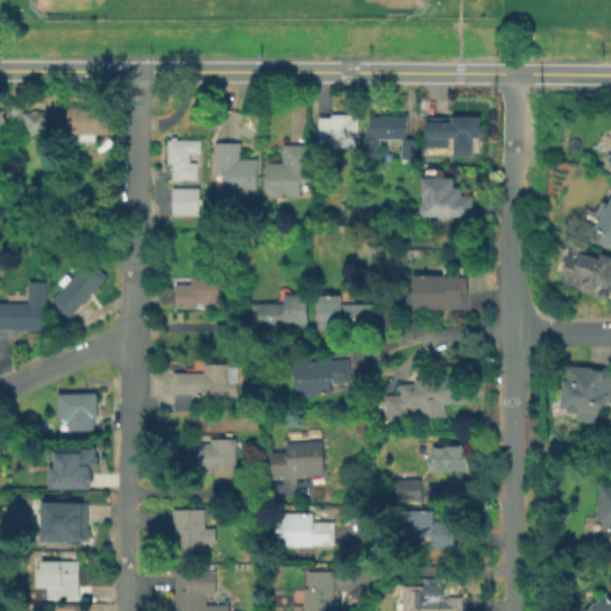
[(23,104),(23,111),(48,111),(49,133),(24,134),(23,119),(11,121),(11,105),(23,104)]
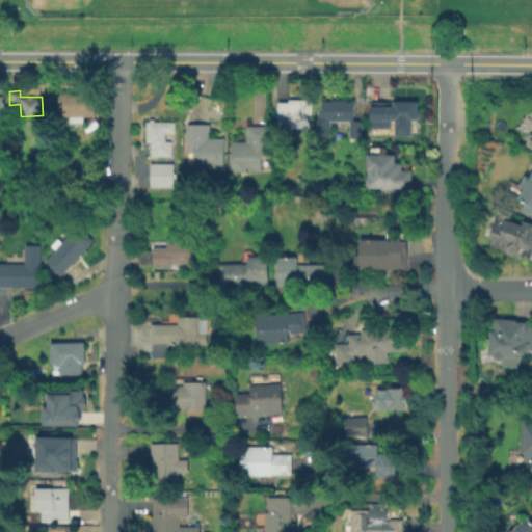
[(95,91),(95,115),(58,115),(58,91),(95,91)]
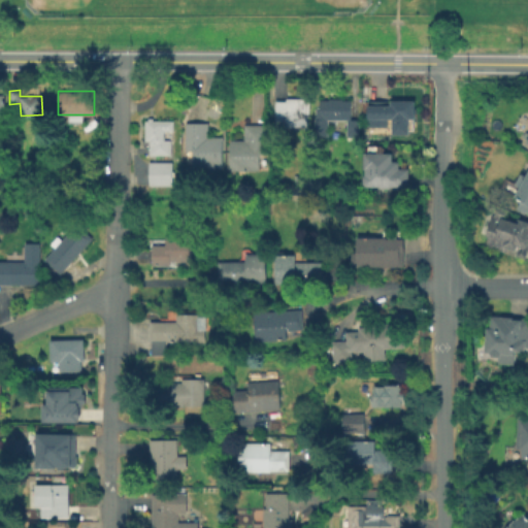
[(309,97),(309,116),(307,116),(307,126),(285,125),(285,120),(275,120),(275,99),(286,100),(286,97),(309,97)]
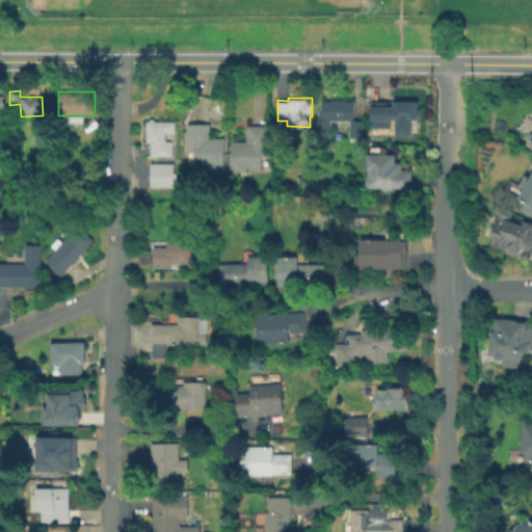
[(353,100),(353,120),(362,120),(362,137),(349,137),(349,121),(330,121),(330,136),(318,136),(318,108),(322,108),(322,100),(353,100)]
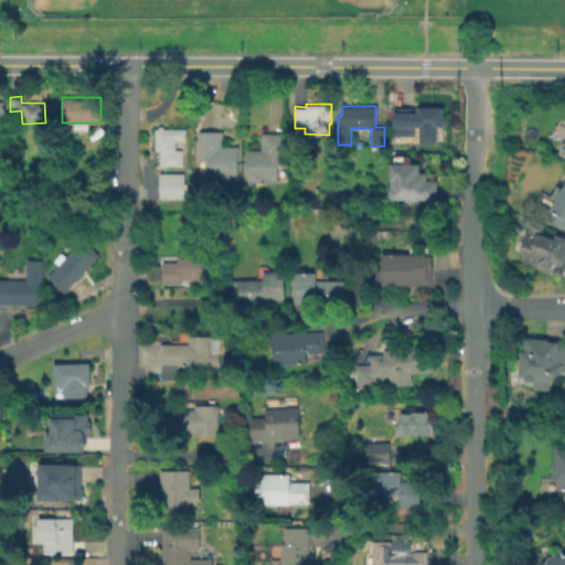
[(415,106),(415,140),(393,140),(393,106),(415,106)]
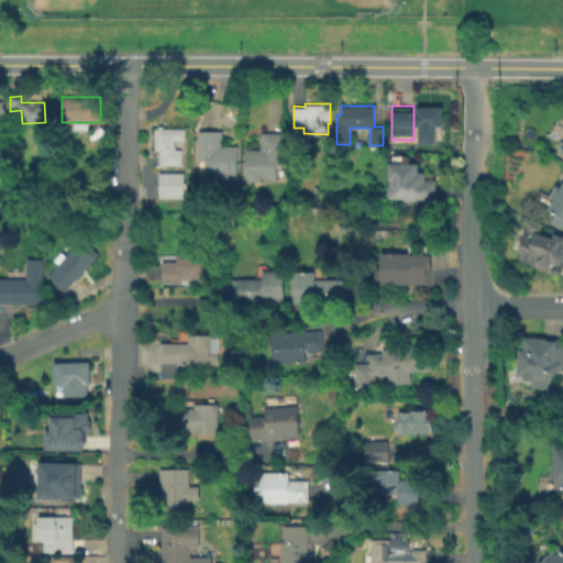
[(435,123),(435,141),(418,141),(418,125),(416,125),(416,107),(441,107),(441,123),(435,123)]
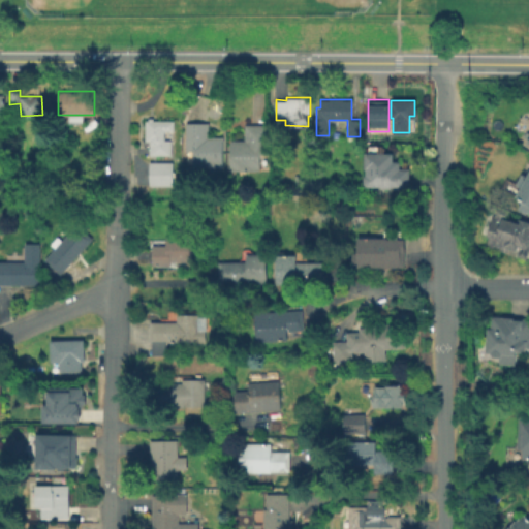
[(164,130),(164,138),(170,138),(170,155),(149,155),(149,141),(146,141),(146,120),(174,120),(174,130),(164,130)]
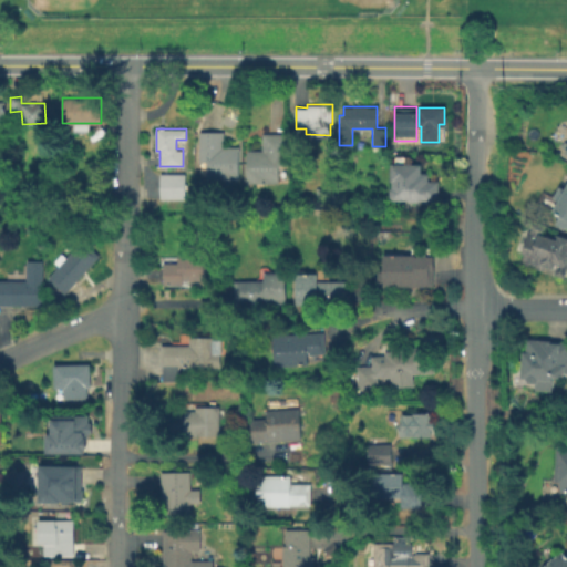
[(238,146),(238,178),(206,178),(206,162),(198,162),(199,131),(222,131),(222,146),(238,146)]
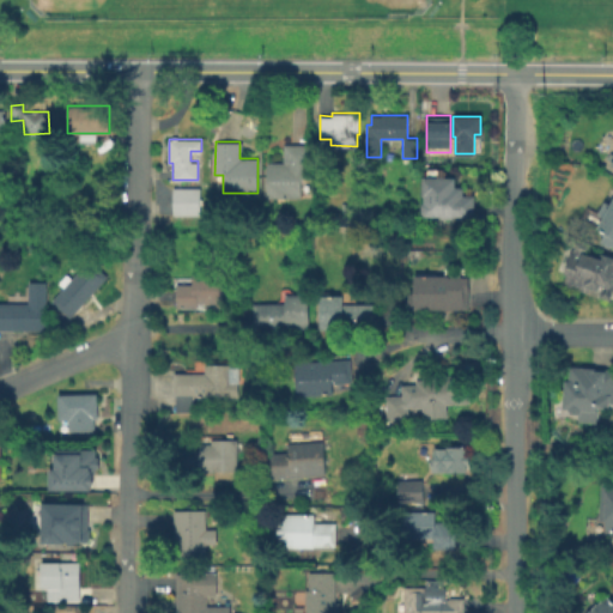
[(310,144),(310,178),(302,178),(301,198),(266,198),(266,161),(283,162),(283,143),(310,144)]
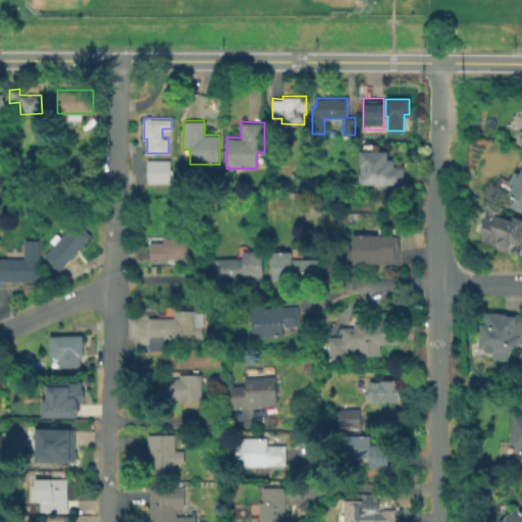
[(388,145),(388,155),(396,155),(396,162),(406,162),(406,179),(386,179),(386,181),(377,181),(377,179),(364,179),(359,175),(359,168),(362,166),(362,160),(361,160),(361,145),(388,145)]
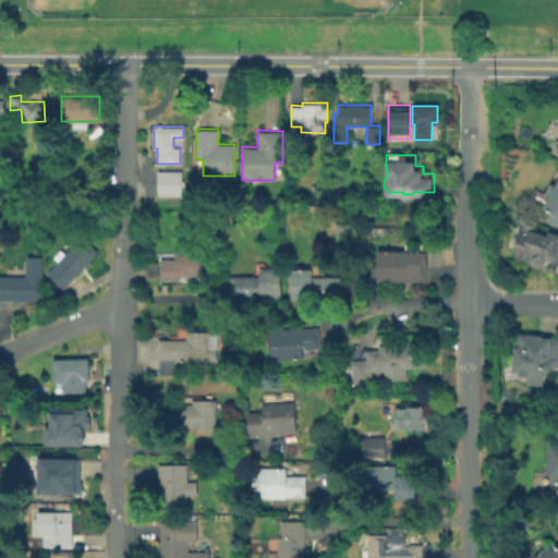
[(182,171),(182,195),(158,195),(158,171),(182,171)]
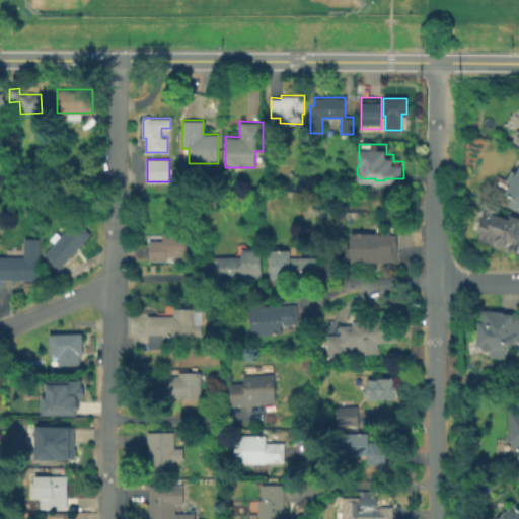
[(518,167),(517,173),(511,170),(506,182),(510,184),(505,194),(511,197),(508,205),(518,209),(518,167)]
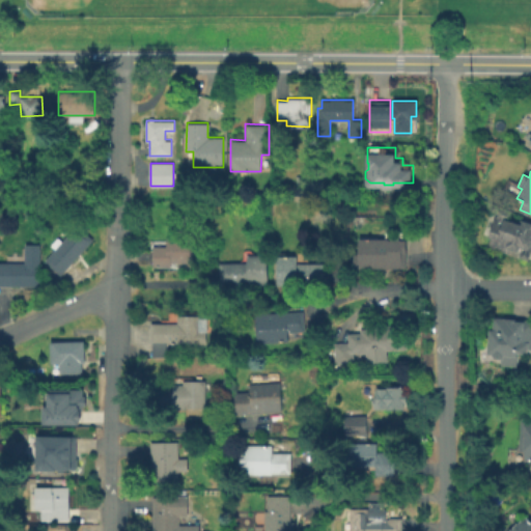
[(492,250),(494,243),(491,242),(497,220),(526,229),(527,224),(530,225),(530,258),(530,261),(521,258),(522,257),(516,255),(516,257),(492,250)]
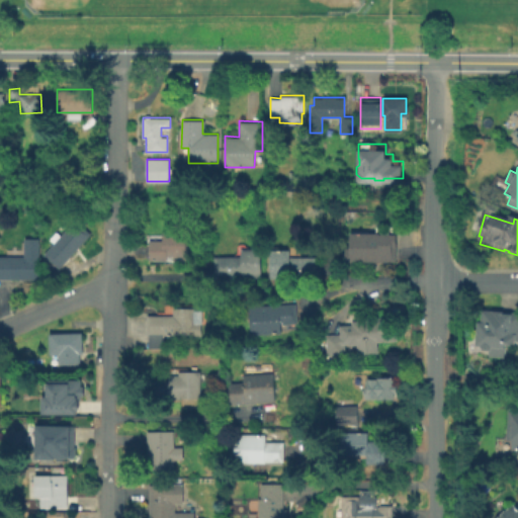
[(90,233),(59,267),(44,254),(54,243),(49,239),(57,230),(61,235),(75,219),(90,233)]
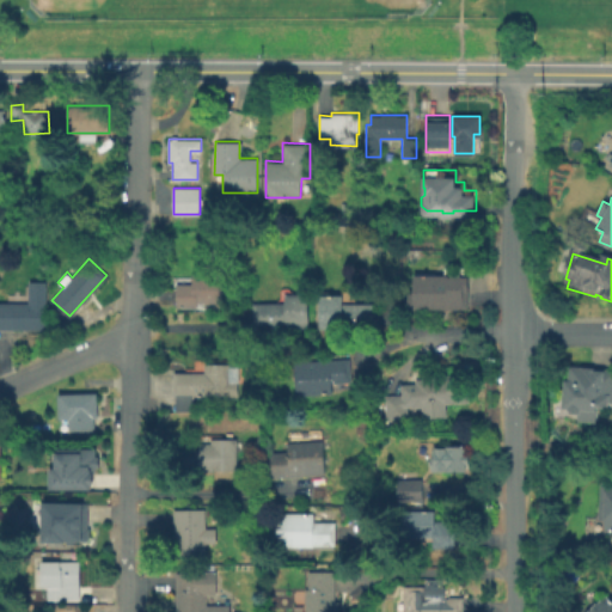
[(221,274),(221,303),(196,303),(196,306),(176,306),(176,283),(191,283),(191,274),(221,274)]
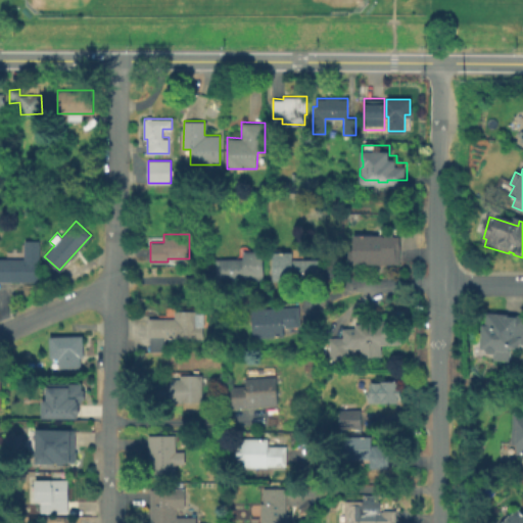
[(401,244),(401,264),(350,264),(350,249),(354,249),(354,234),(386,235),(386,244),(401,244)]
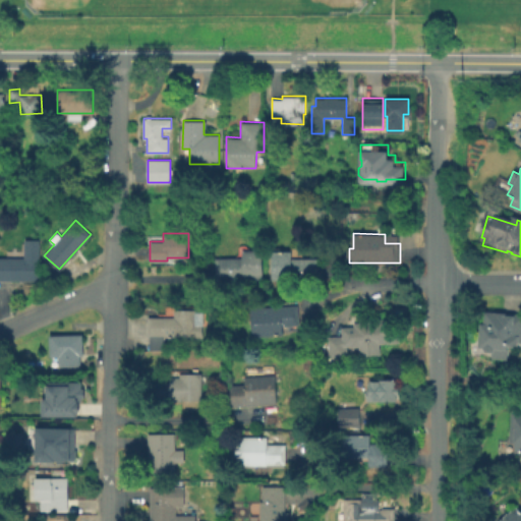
[(39,239),(39,280),(0,280),(0,256),(23,257),(24,239),(39,239)]
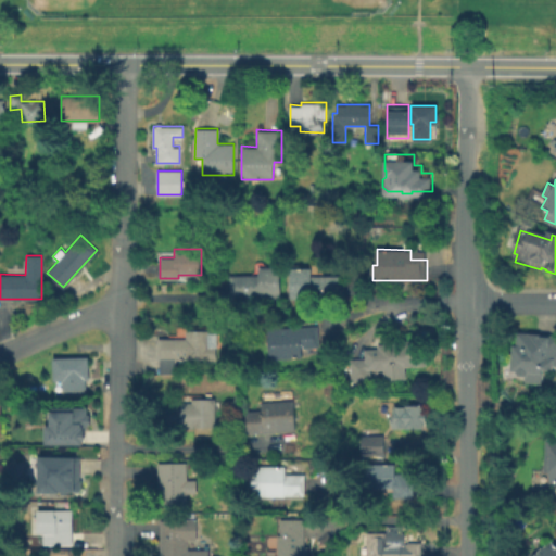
[(280,266),(280,297),(230,298),(230,275),(258,275),(258,267),(280,266)]
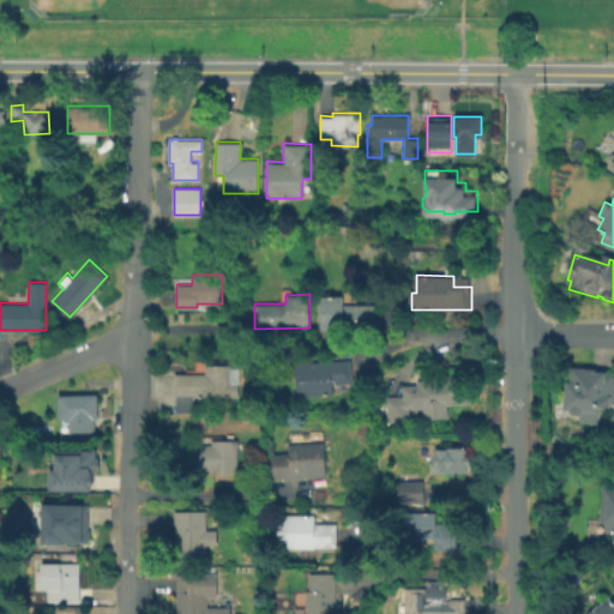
[(377,304),(377,329),(320,329),(321,295),(345,295),(344,304),(377,304)]
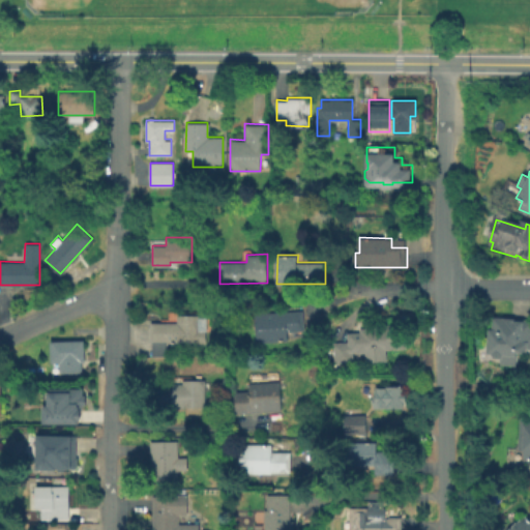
[(290,340),(258,342),(256,313),(304,310),(305,330),(289,331),(290,340)]
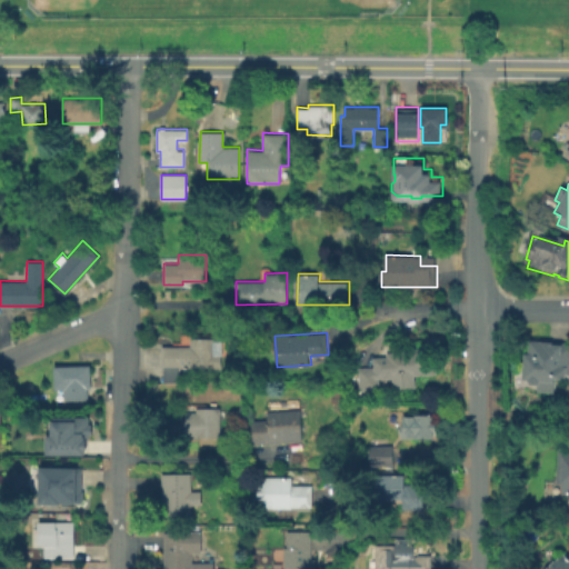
[(216,338),(216,353),(221,353),(221,369),(212,369),(212,367),(180,367),(181,380),(163,380),(163,368),(162,368),(161,346),(191,346),(191,338),(216,338)]
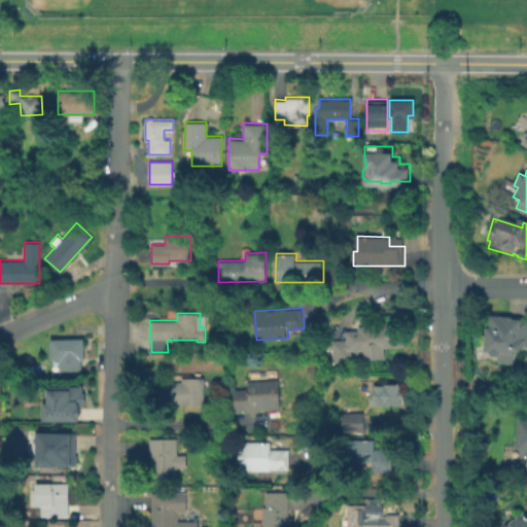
[(526,316),(526,345),(526,349),(522,348),(522,350),(516,350),(516,353),(502,352),(502,354),(491,353),(491,351),(486,351),(488,325),(492,326),(493,314),(526,316)]
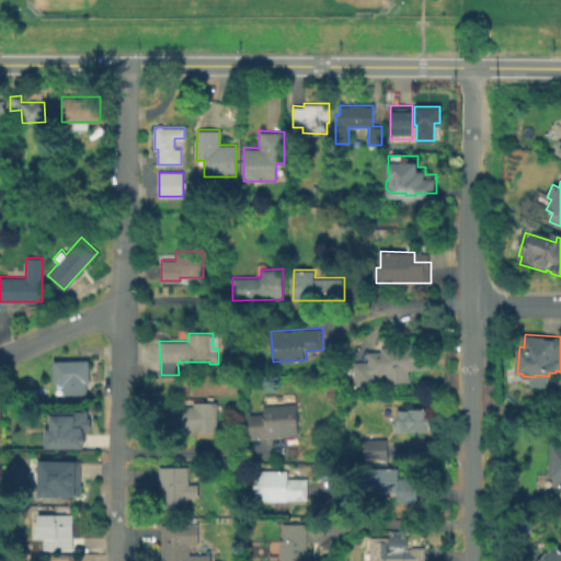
[(424,341),(425,347),(432,347),(434,368),(410,369),(411,378),(391,379),(390,371),(376,373),(377,382),(376,382),(377,393),(346,396),(346,384),(357,382),(355,362),(371,361),(370,352),(384,351),(384,347),(407,345),(407,343),(424,341)]
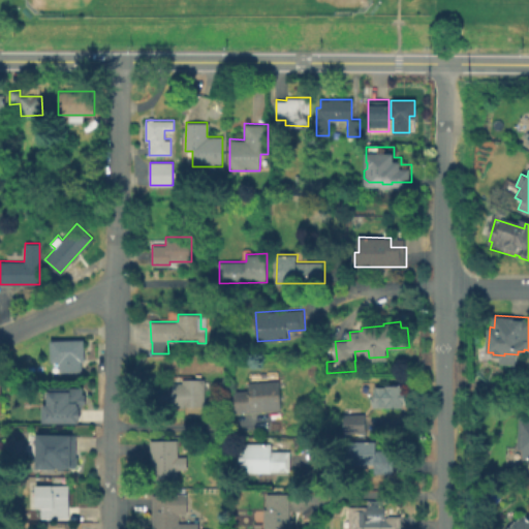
[(84,339),(85,362),(82,362),(82,371),(60,372),(60,362),(51,363),(50,340),(84,339)]
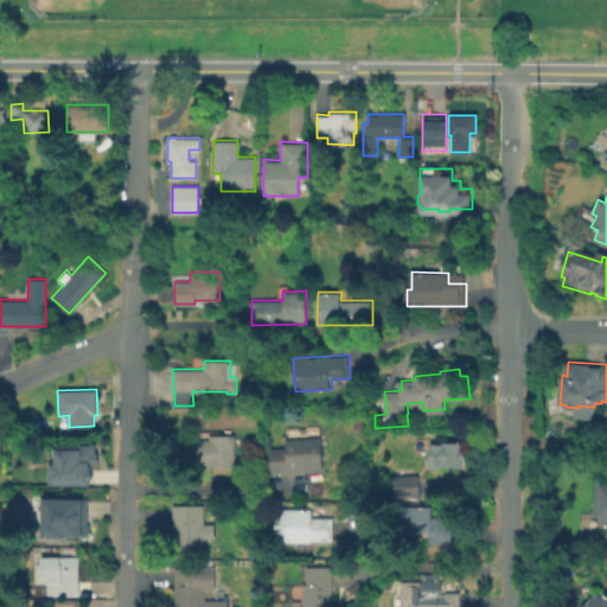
[(236,434),(237,466),(178,467),(178,443),(199,443),(199,439),(211,439),(211,434),(236,434)]
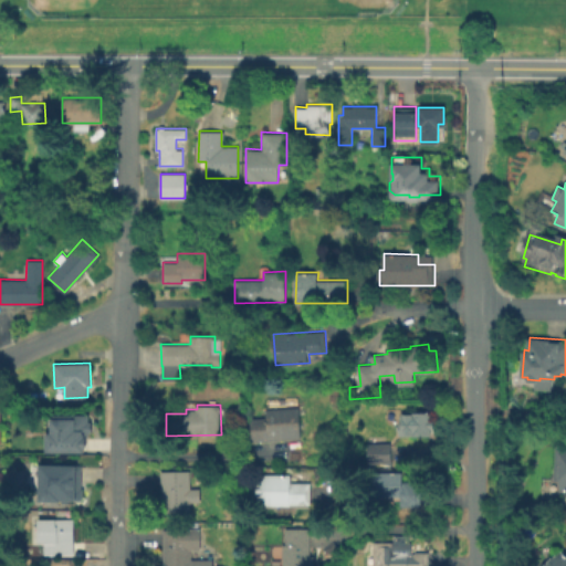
[(302,438),(253,441),(252,418),(269,417),(269,409),(301,407),(302,438)]
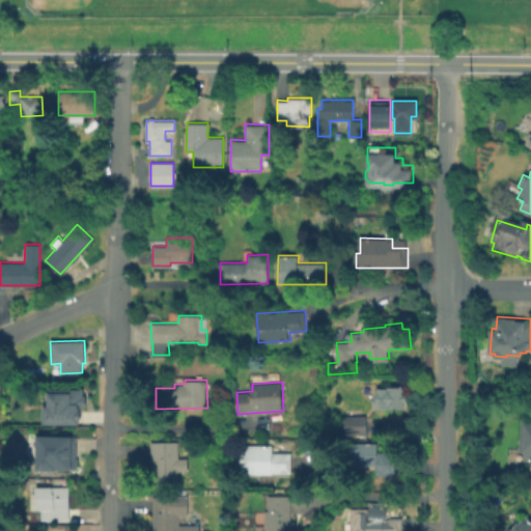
[(406,387),(406,408),(376,409),(376,396),(379,396),(379,387),(406,387)]
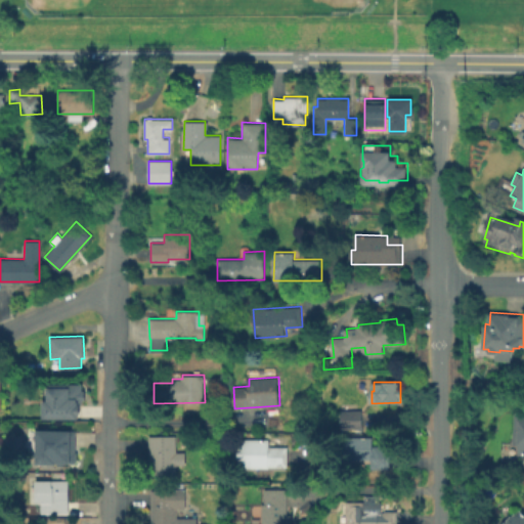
[(83,383),(83,411),(66,411),(66,404),(50,404),(49,402),(43,402),(43,390),(49,390),(49,383),(83,383)]
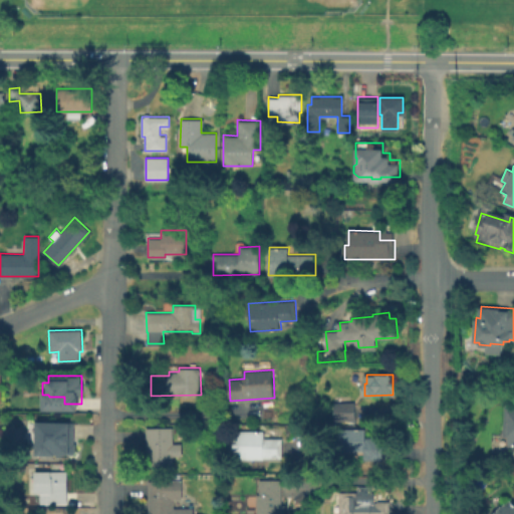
[(504,400),(513,400),(513,446),(505,446),(505,437),(503,437),(504,400)]
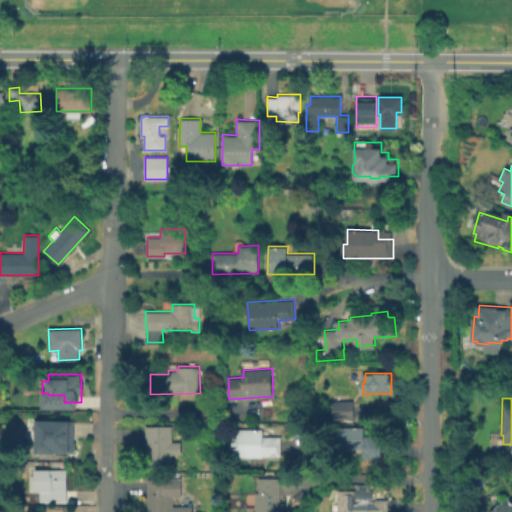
[(335,399),(355,399),(355,417),(335,417),(335,399)]
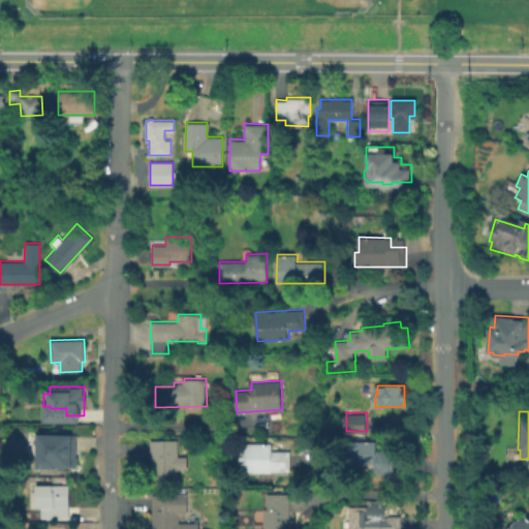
[(76,449),(75,466),(62,465),(62,468),(42,467),(43,432),(78,433),(76,449)]
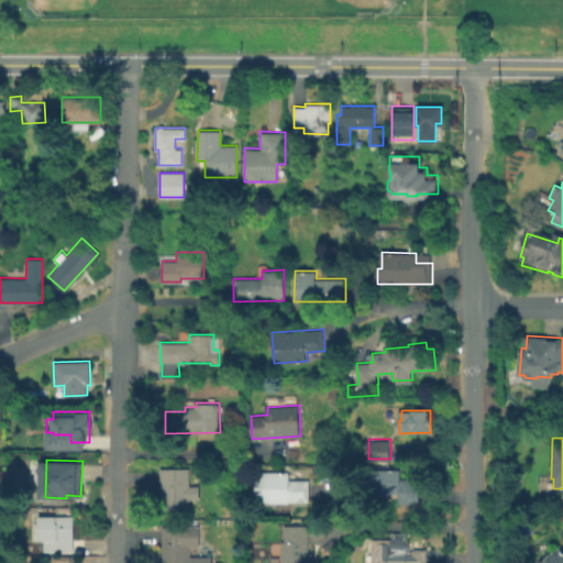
[(190,467),(191,509),(162,509),(162,467),(190,467)]
